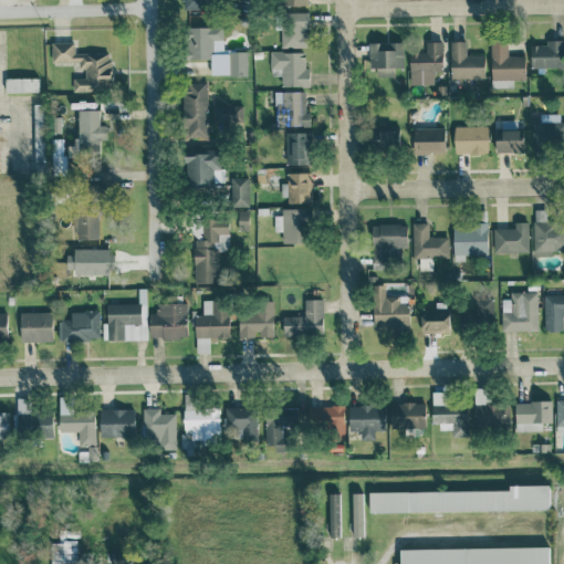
[(283,49),(309,49),(309,13),(277,14),(277,30),(282,30),(283,49)]
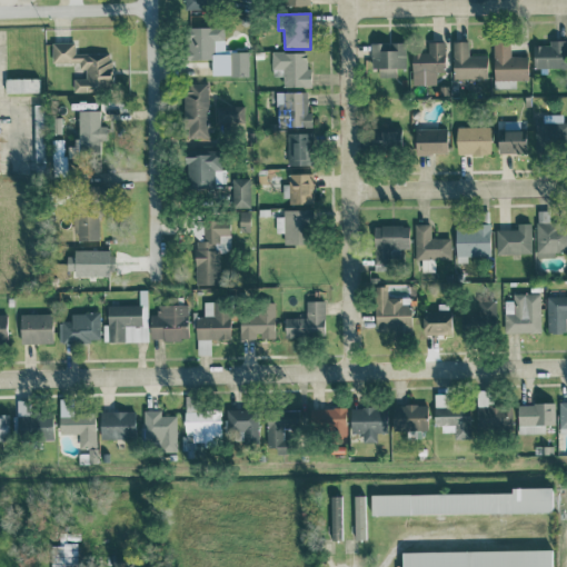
[(215,41),(225,41),(225,27),(190,28),(190,59),(216,59),(215,41)]
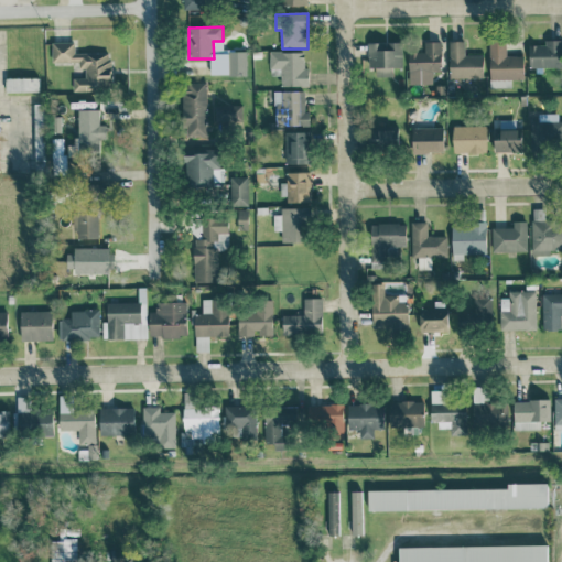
[(523,56),(507,56),(507,41),(490,42),(492,89),(512,88),(512,82),(525,80),(523,56)]
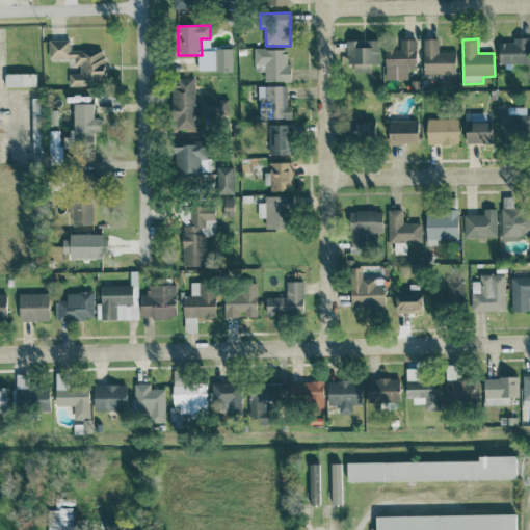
[(529,38),(514,38),(514,44),(499,44),(500,64),(529,64),(529,38)]
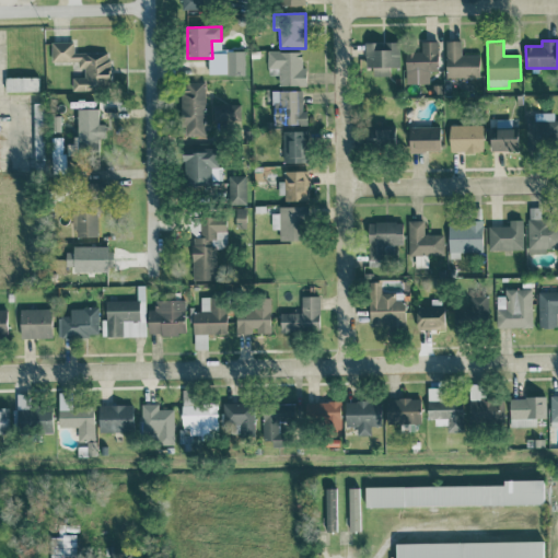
[(406,53),(407,85),(430,84),(430,72),(440,72),(439,42),(422,43),(422,53),(406,53)]
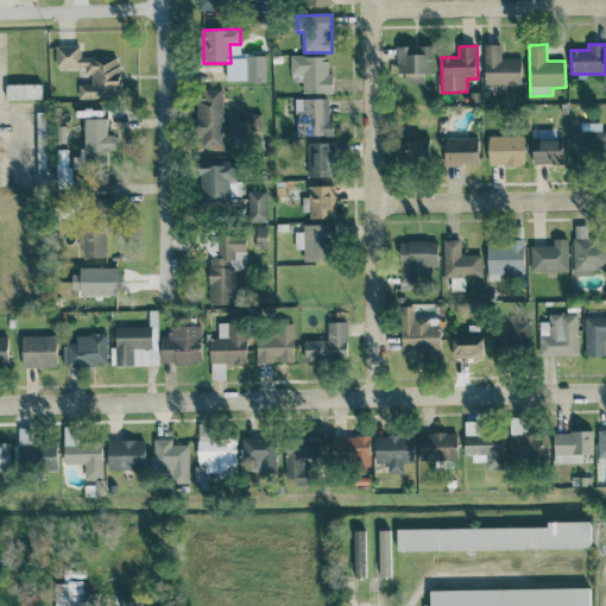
[(502,45),(485,45),(486,86),(522,84),(522,61),(503,61),(502,45)]
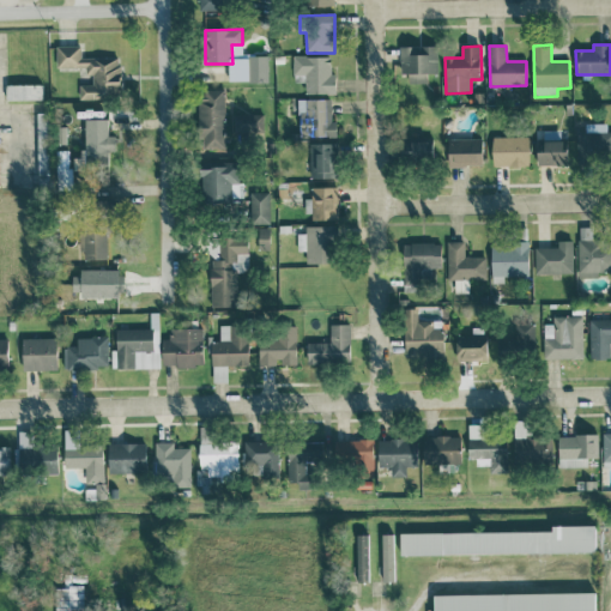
[(80,101),(120,100),(120,59),(82,60),(82,47),(56,47),(58,71),(94,70),(94,85),(80,86),(80,101)]
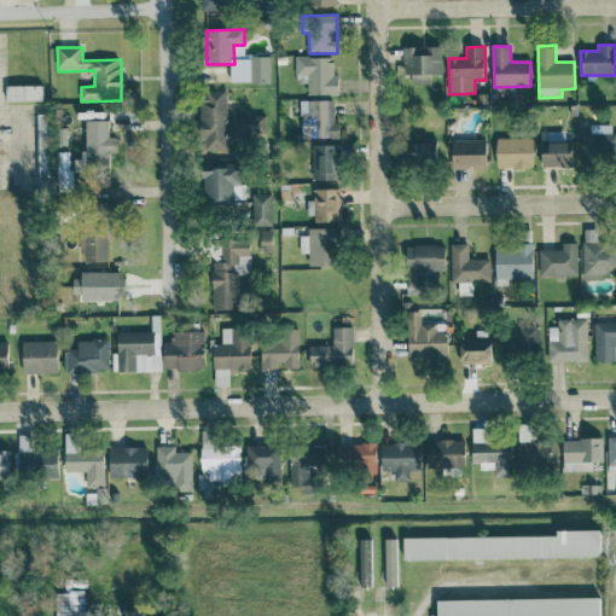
[(405,48),(405,75),(412,75),(412,86),(431,85),(431,75),(442,74),(442,47),(405,48)]
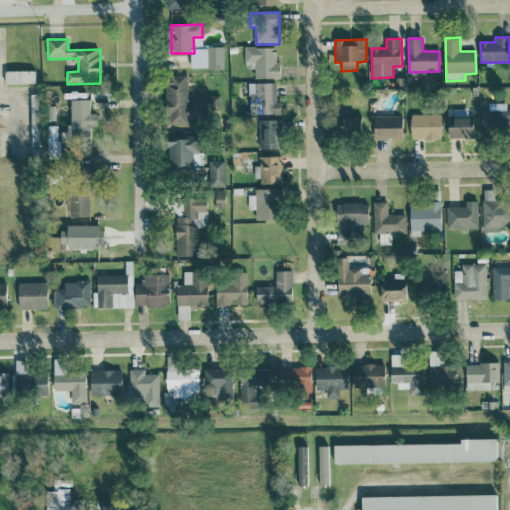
[(224,47),(207,48),(208,69),(224,69),(224,47)]
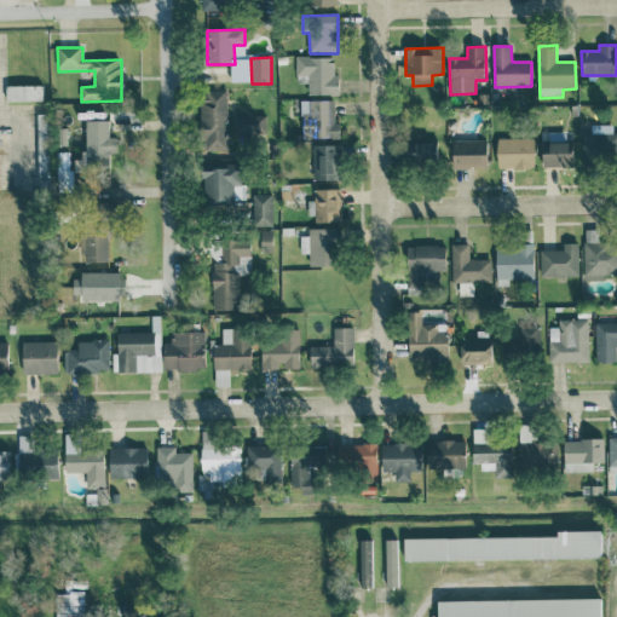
[(6,86),(6,103),(45,102),(45,86),(6,86)]
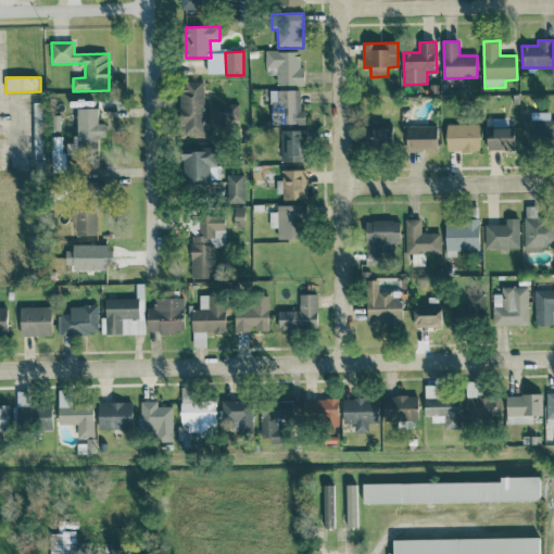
[(183,136),(205,136),(204,82),(181,83),(183,136)]
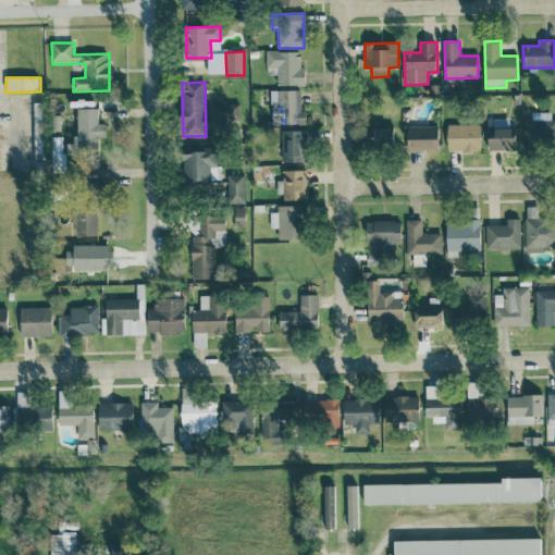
[(304,90),(272,91),(273,125),(304,125),(304,90)]
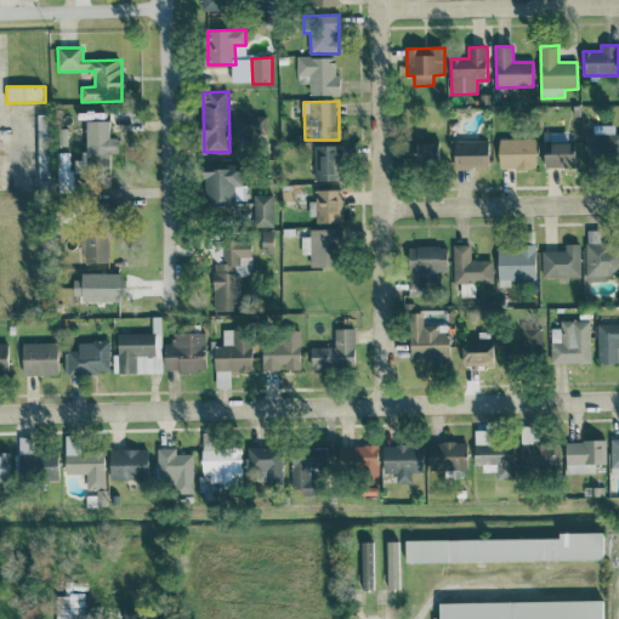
[(39,180),(50,180),(49,115),(38,115),(39,180)]
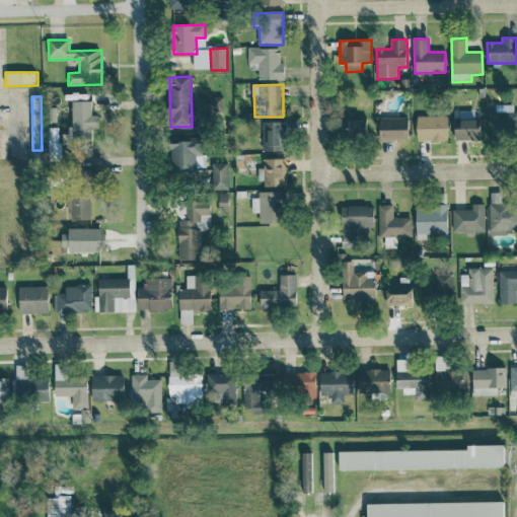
[(193,124),(212,123),(212,113),(224,113),(224,97),(198,98),(198,105),(192,105),(193,124)]
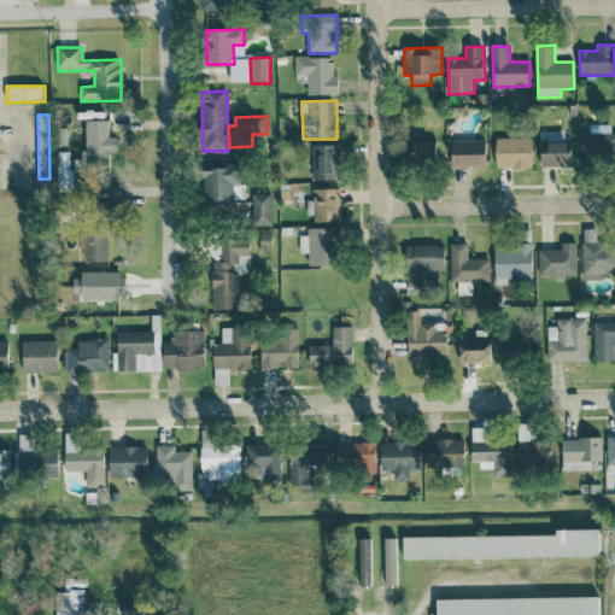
[(109,121),(86,121),(87,163),(113,162),(113,138),(109,138),(109,121)]
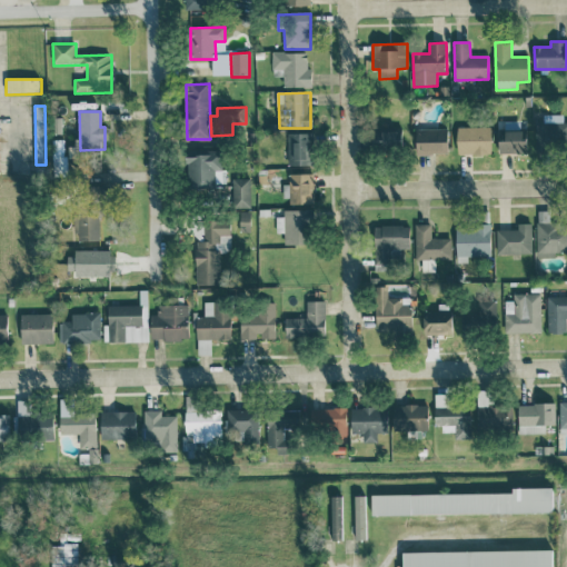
[(566,123),(565,123),(565,116),(544,116),(544,125),(536,125),(536,148),(566,148),(566,123)]
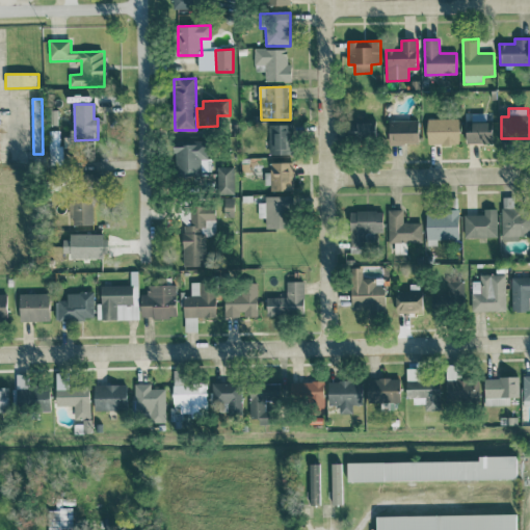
[(459,120),(427,120),(428,146),(460,144),(459,120)]
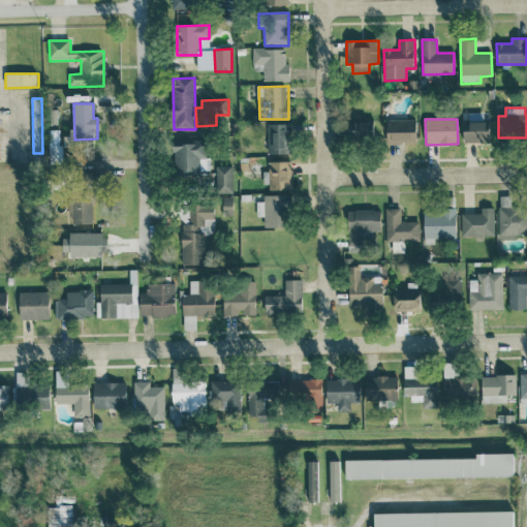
[(373,121),(344,120),(344,141),(373,142),(373,121)]
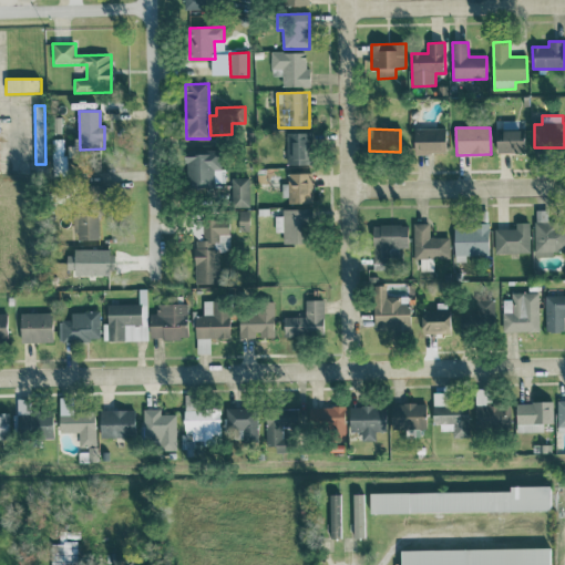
[(445,129),(414,130),(414,155),(447,154),(445,129)]
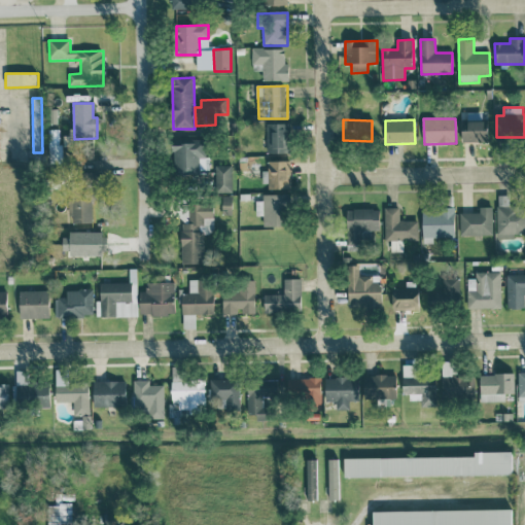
[(462,143),(488,142),(487,121),(462,123),(462,143)]
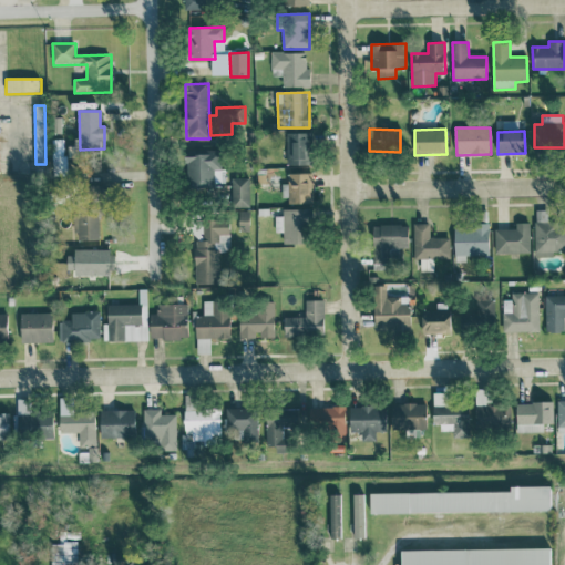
[(311,133),(287,134),(287,166),(311,165),(311,133)]
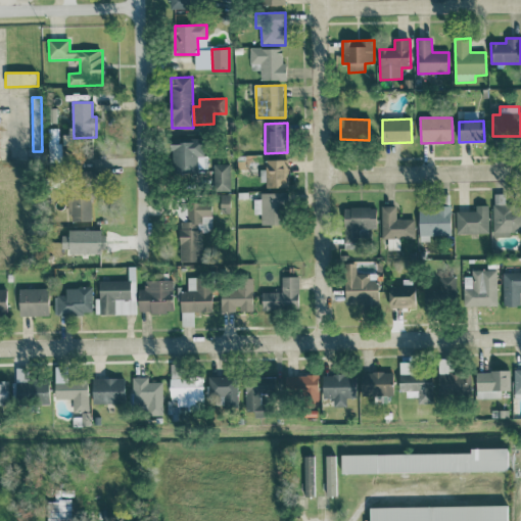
[(61,129),(50,129),(49,161),(61,161),(61,129)]
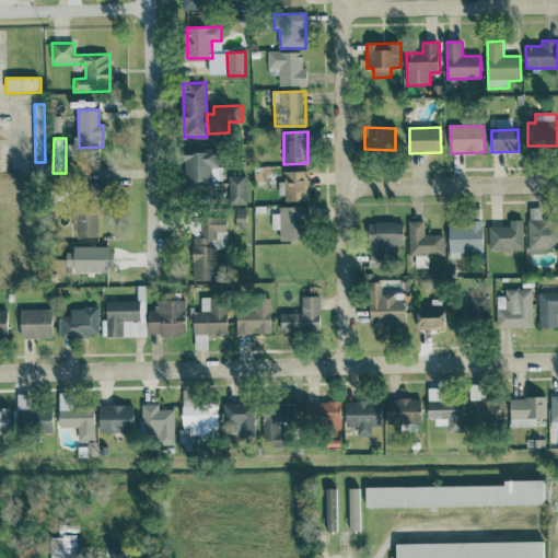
[(184,150),(185,186),(220,186),(219,149),(184,150)]
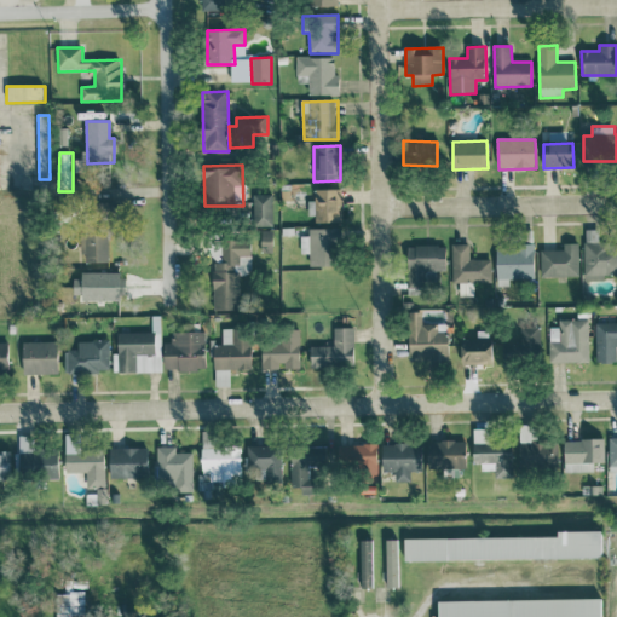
[(312,224),(344,223),(342,190),(316,190),(316,202),(312,202),(312,224)]
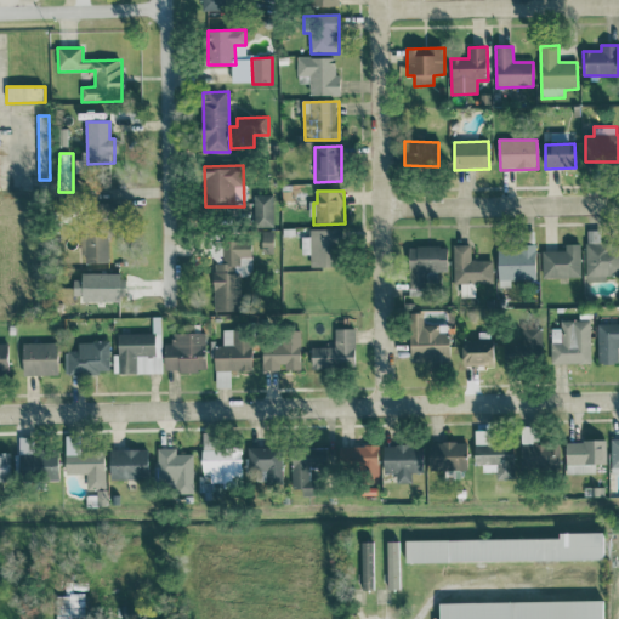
[(255,228),(274,228),(274,196),(255,196),(255,228)]
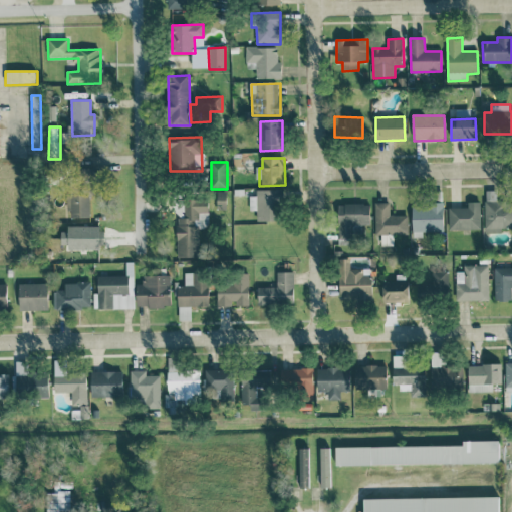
[(250,197),(250,212),(257,211),(257,221),(282,221),(282,191),(257,191),(257,196),(250,197)]
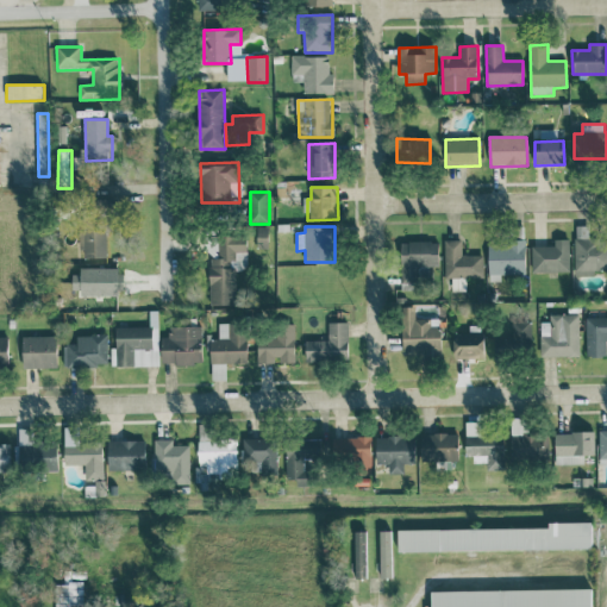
[(269,229),(258,227),(257,248),(268,248),(269,229)]
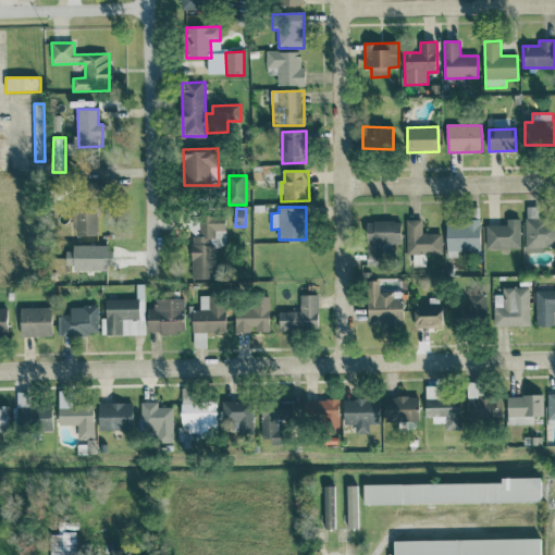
[(74,210),(74,237),(98,236),(97,210),(74,210)]
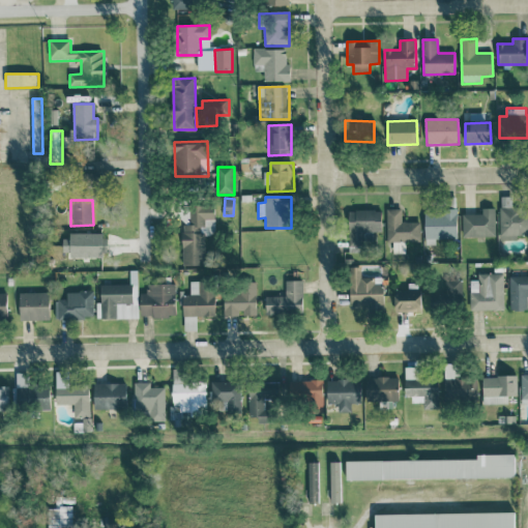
[(183,266),(209,266),(209,235),(215,235),(215,206),(179,207),(179,223),(182,222),(183,266)]
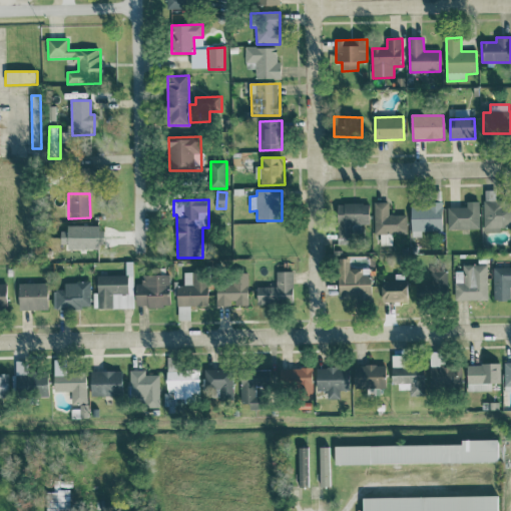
[(510,200),(484,201),(485,233),(502,232),(502,226),(510,226),(510,200)]
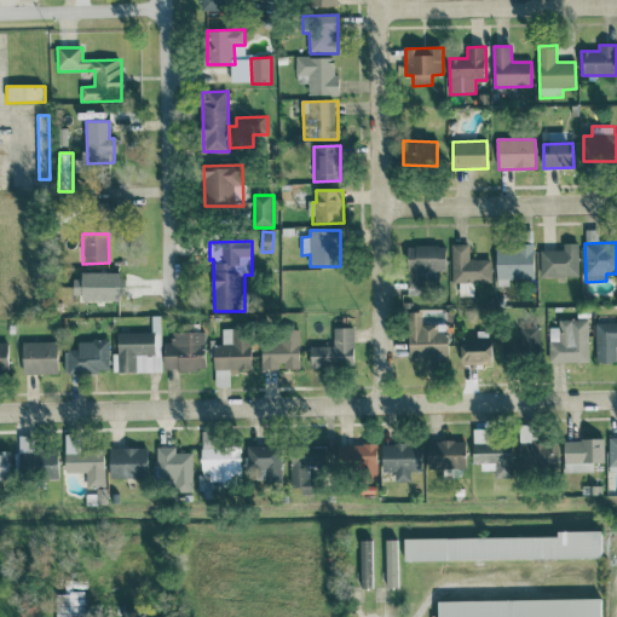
[(460,297),(476,297),(476,283),(492,283),(492,260),(471,260),(471,246),(453,244),(453,283),(460,283),(460,297)]
